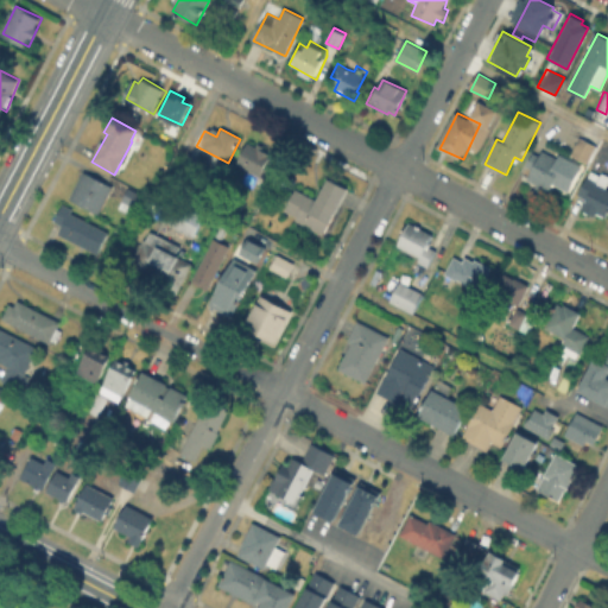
[(581,138),(597,146),(588,163),(572,154),(581,138)]
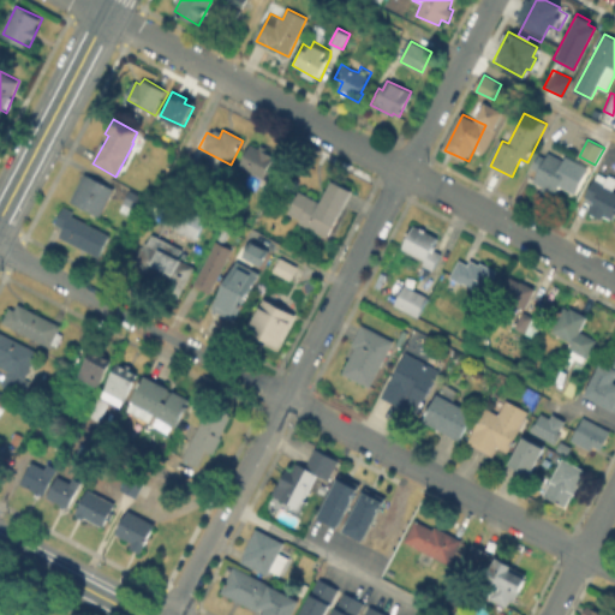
[(254,142),(267,149),(266,151),(278,157),(273,166),(281,169),(273,184),(240,166),(254,142)]
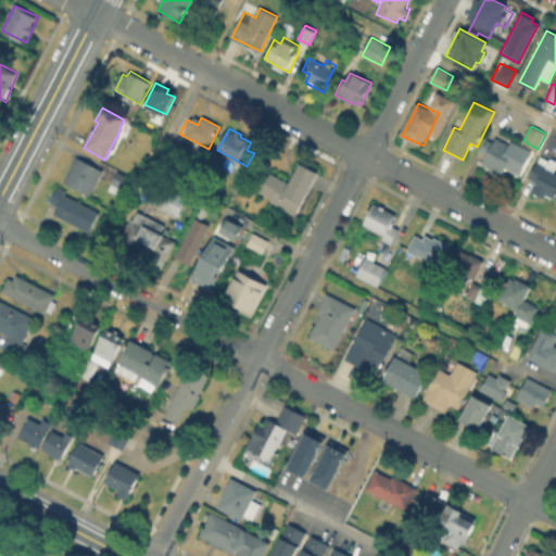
[(522,152),(515,168),(508,164),(501,180),(489,175),(492,168),(483,165),(489,154),(482,152),(488,142),(489,141),(494,144),(496,140),(497,139),(522,152)]
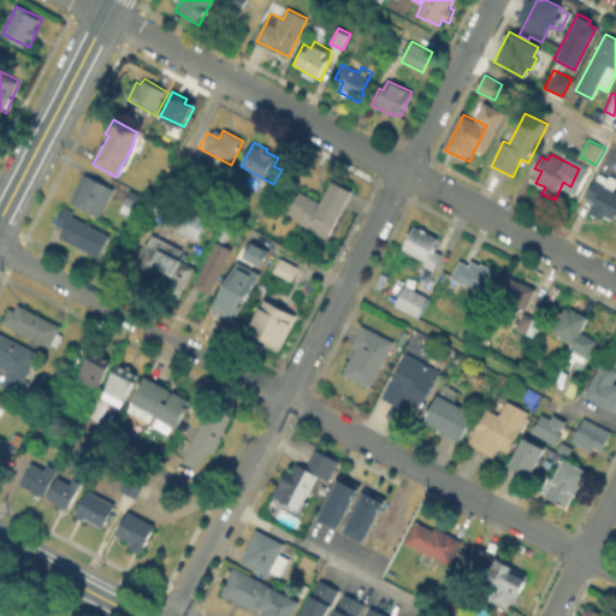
[(179,175),(189,157),(201,163),(191,181),(179,175)]
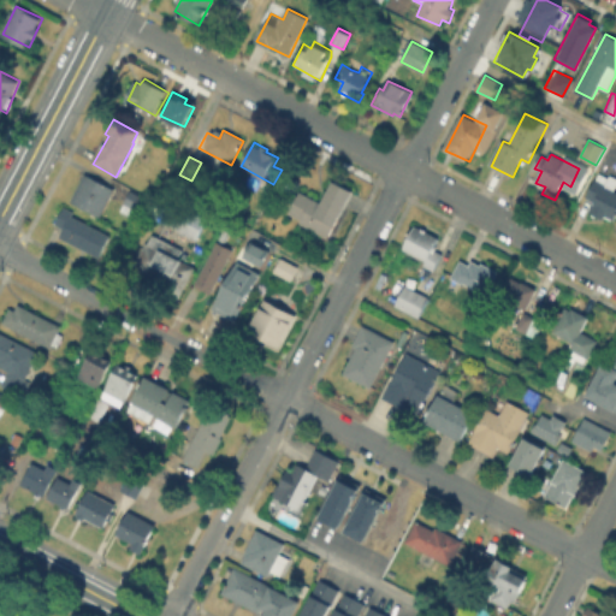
[(598,202),(588,197),(600,173),(615,181),(615,184),(612,191),(615,193),(615,213),(612,220),(593,211),(598,202)]
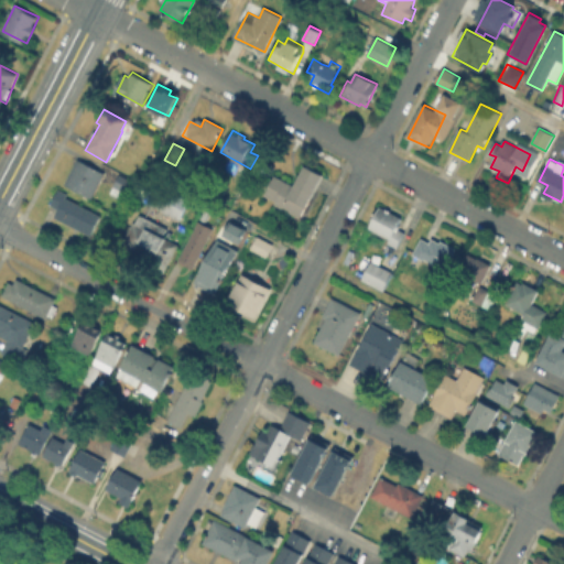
[(79,160),(105,173),(91,197),(66,184),(79,160)]
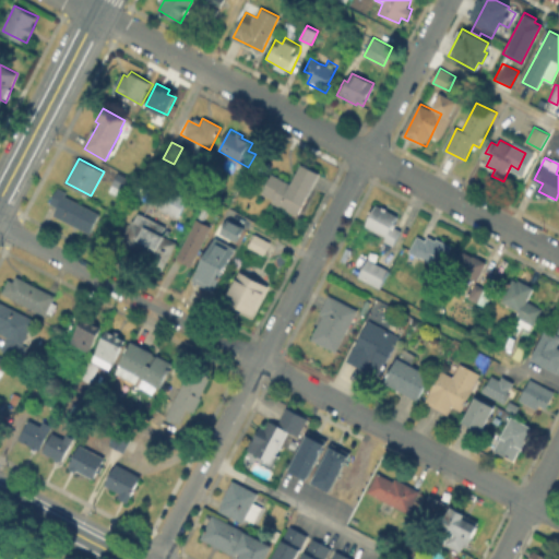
[(273,177),(292,186),(301,166),(321,176),(300,218),(262,199),(273,177)]
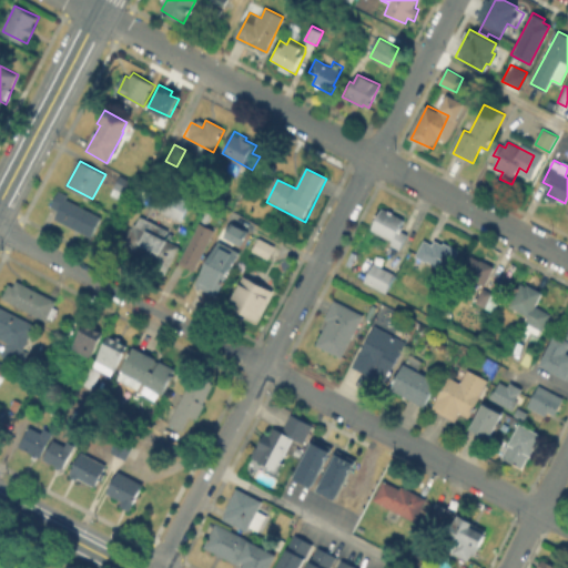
[(135,183),(127,201),(112,194),(121,176),(135,183)]
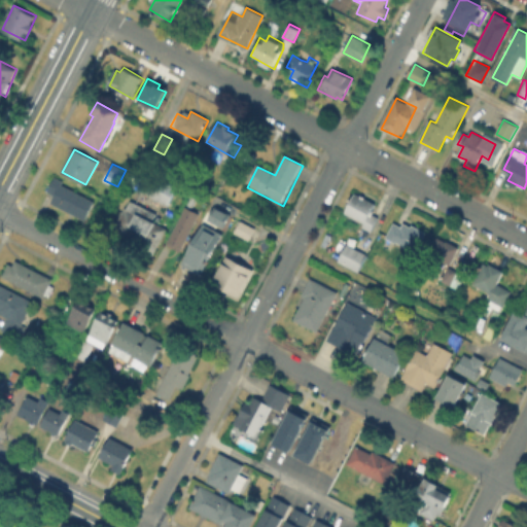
[(152,174),(177,187),(167,206),(143,192),(152,174)]
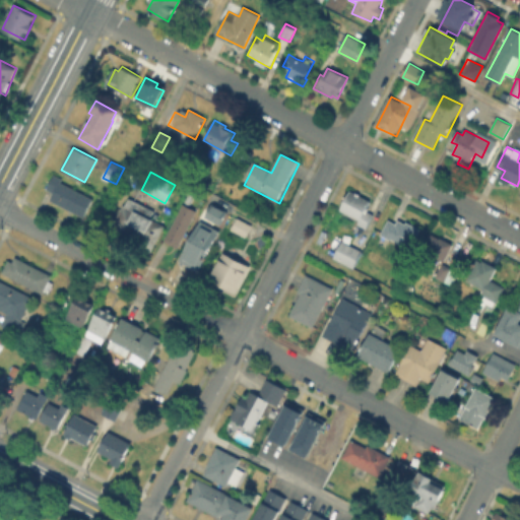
[(47,189),(53,177),(93,198),(84,216),(51,200),(55,193),(47,189)]
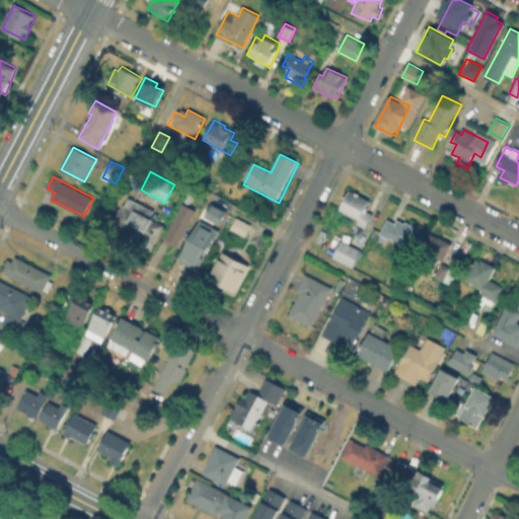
[(359,220),(341,210),(352,191),(370,200),(365,210),(372,214),(365,227),(357,223),(359,220)]
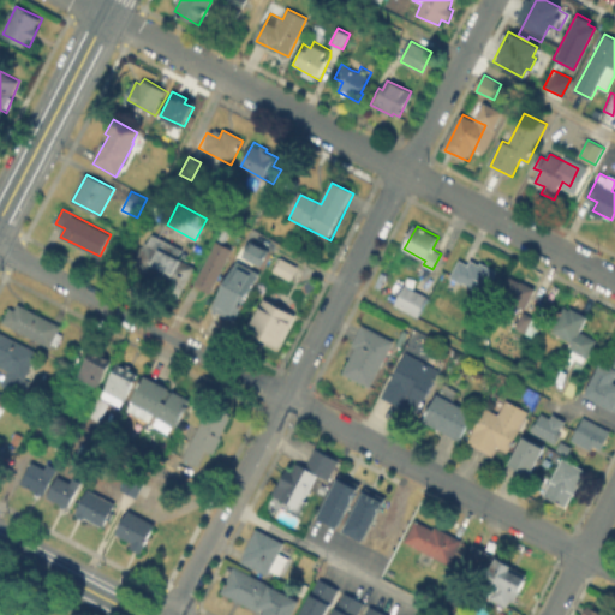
[(130,273),(153,233),(185,250),(180,260),(195,268),(179,298),(130,273)]
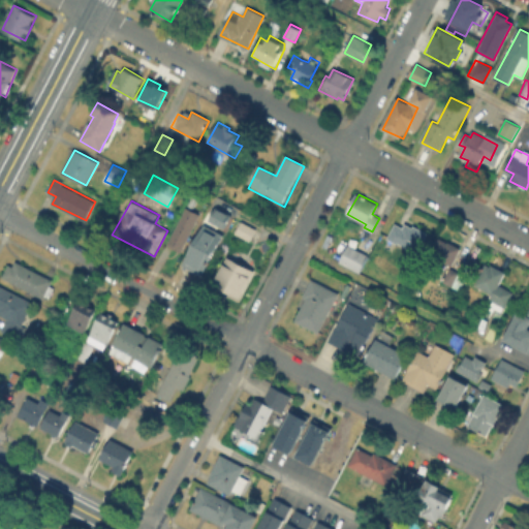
[(220,227),(205,219),(212,206),(227,214),(220,227)]
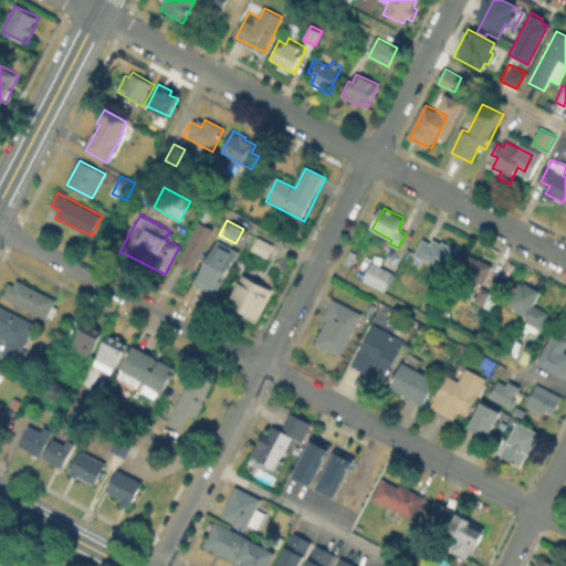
[(195,232),(209,241),(195,269),(179,261),(195,232)]
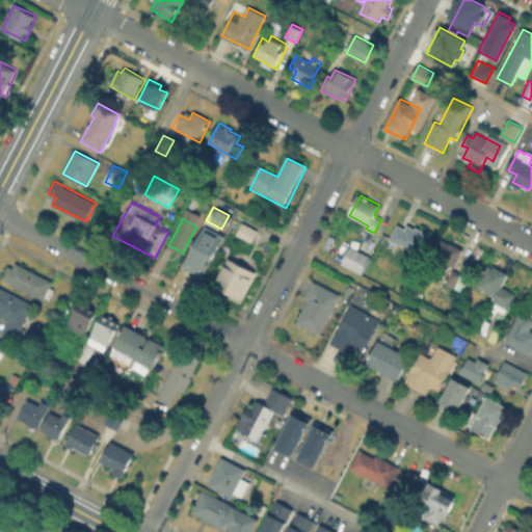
[(248,227),(249,227),(258,232),(250,243),(234,234),(235,231),(241,221),(248,227)]
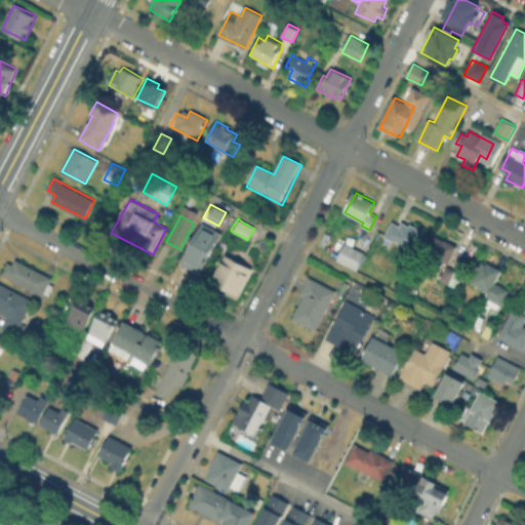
[(393,221),(401,226),(404,220),(425,231),(414,251),(386,237),(393,221)]
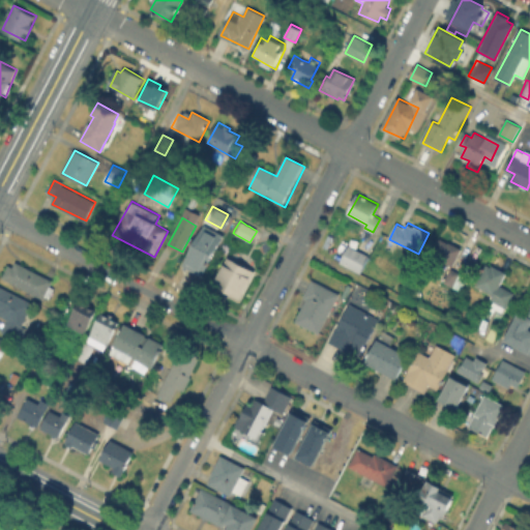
[(224,235),(229,238),(230,238),(216,267),(211,265),(204,275),(184,265),(204,226),(224,235)]
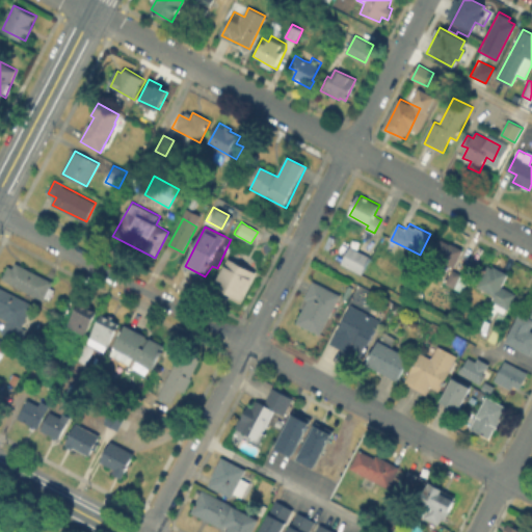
[(440,260),(434,257),(443,240),(463,249),(454,269),(447,265),(442,277),(433,273),(440,260)]
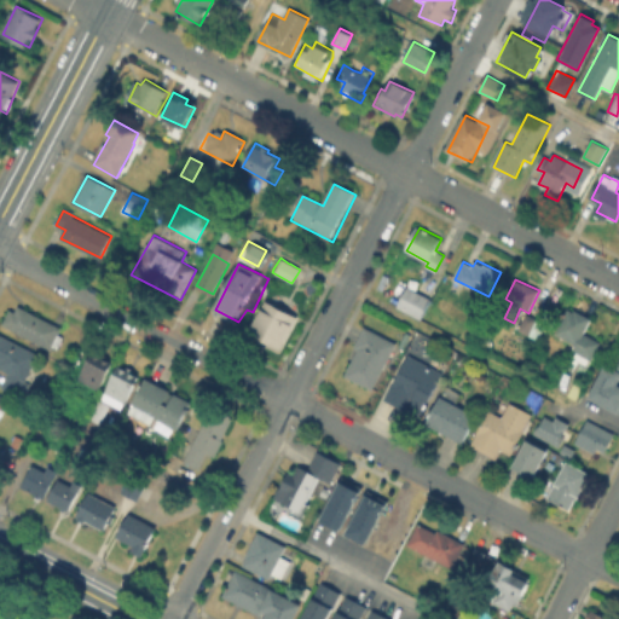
[(409,287),(432,299),(421,319),(398,306),(409,287)]
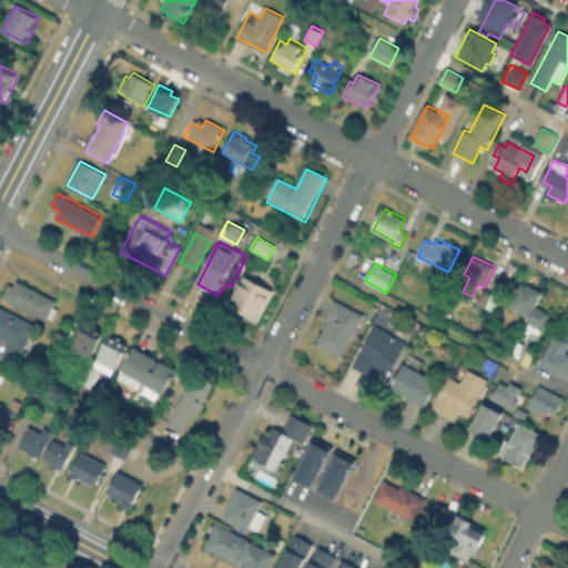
[(240,316),(225,310),(233,294),(235,295),(244,277),(273,291),(260,320),(242,311),(240,316)]
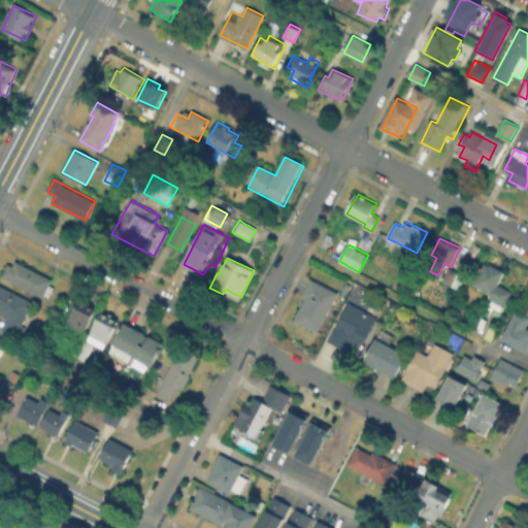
[(45,299),(2,275),(8,264),(15,268),(20,261),(55,281),(45,299)]
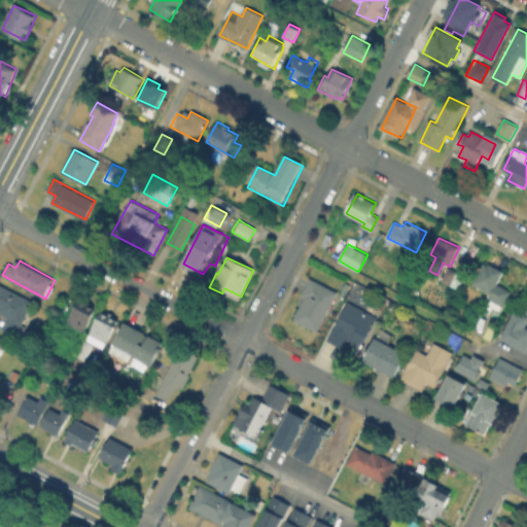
[(471,285),(485,260),(504,271),(499,281),(514,288),(501,313),(484,304),(489,294),(471,285)]
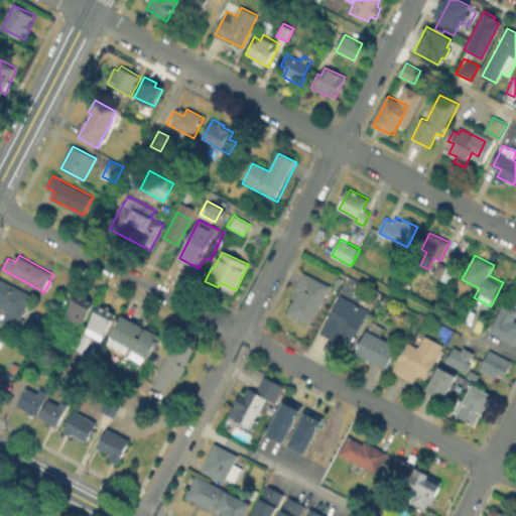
[(438,263),(459,274),(454,283),(449,281),(448,283),(432,275),(438,263)]
